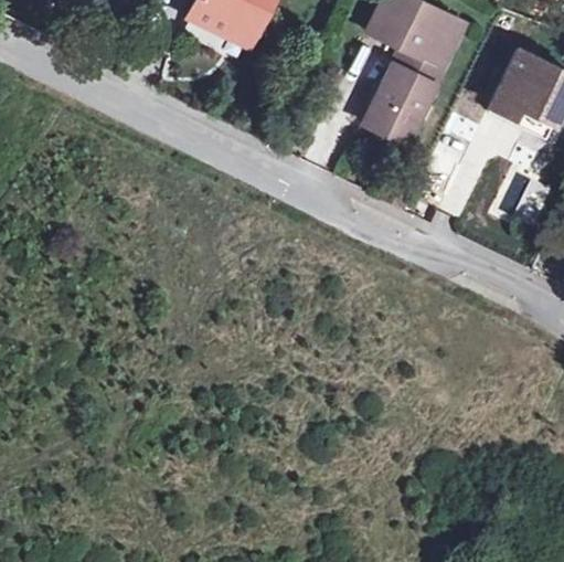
[(189,0),(182,16),(217,33),(223,21),(244,33),(261,0),(189,0)]
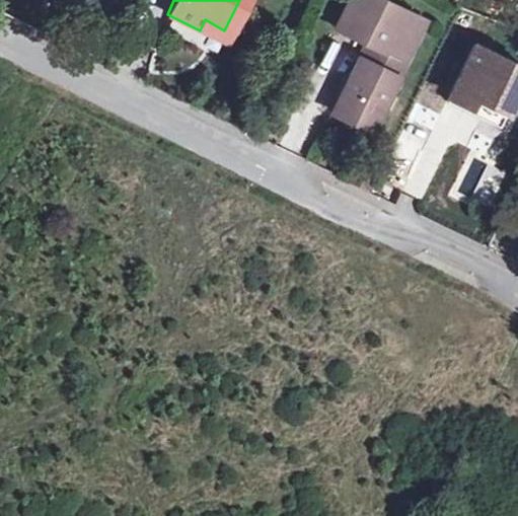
[(426,19),(388,0),(349,0),(337,25),(366,41),(335,106),(373,126),(426,19)]
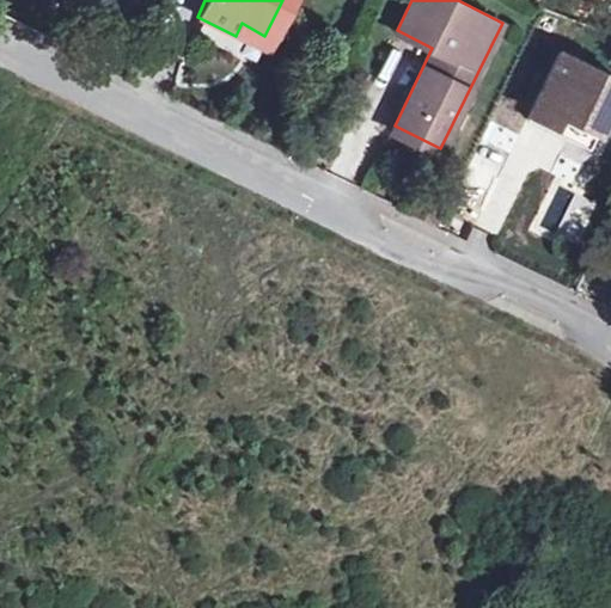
[(242,23),(236,36),(260,47),(264,36),(242,23)]
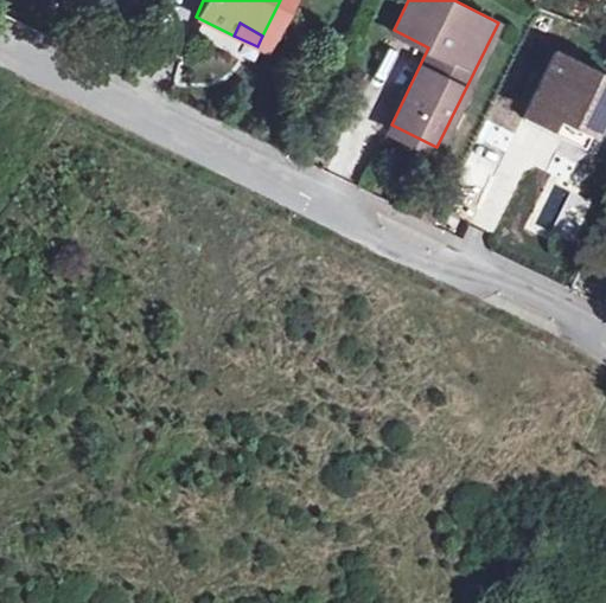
[(523,116),(584,147),(605,102),(605,75),(556,51),(523,116)]
